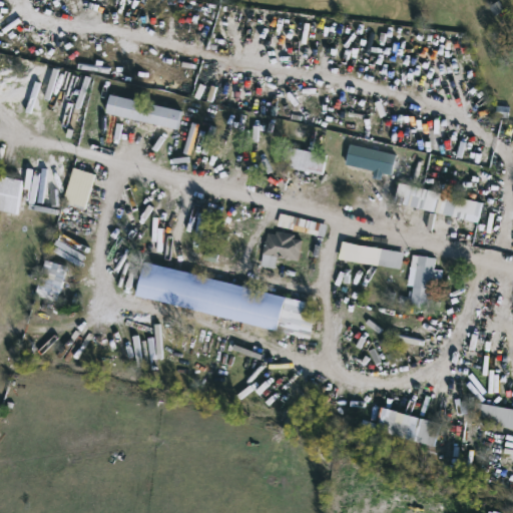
[(471,80),(457,89),(445,69),(459,61),(471,80)]
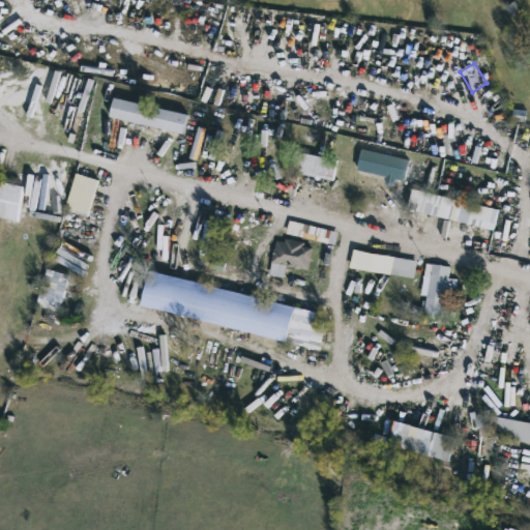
[(184,130),(110,117),(113,97),(188,111),(184,130)]
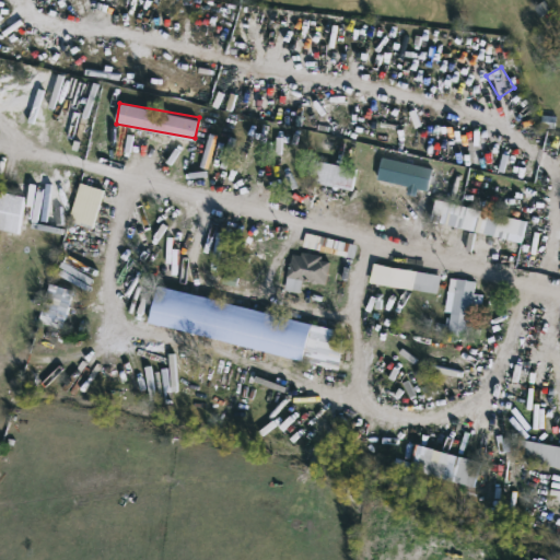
[(352,188),(306,179),(312,158),(357,166),(352,188)]
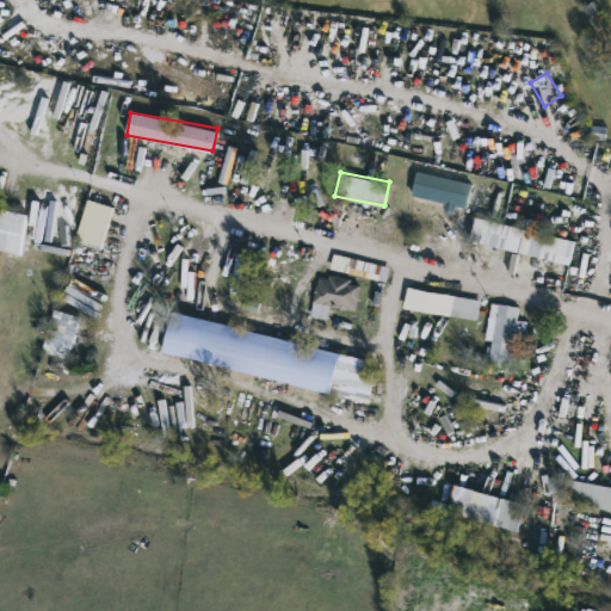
[(103,247),(76,241),(86,197),(112,203),(103,247)]
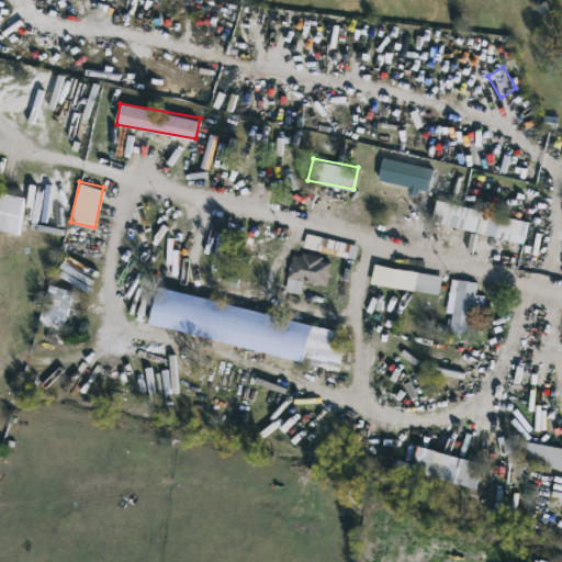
[(0,227),(0,189),(25,195),(18,232),(0,227)]
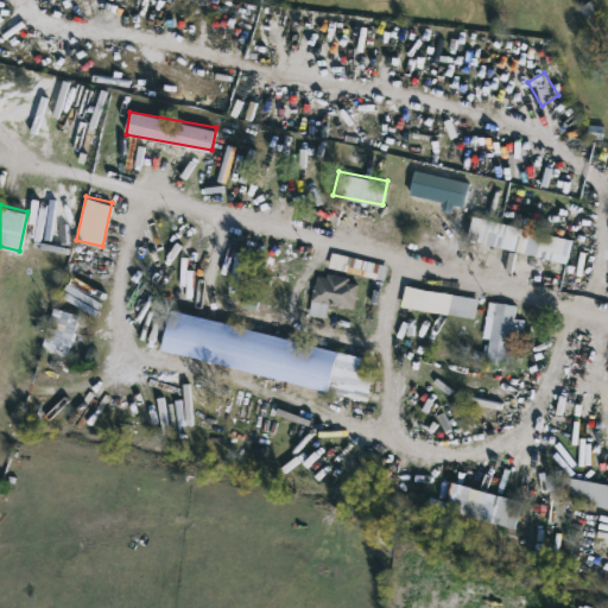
[(567,260),(468,240),(473,216),(571,235),(567,260)]
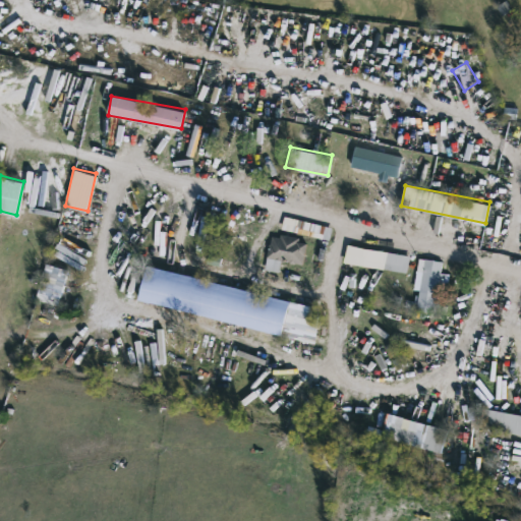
[(329,239),(282,227),(285,214),(333,226),(329,239)]
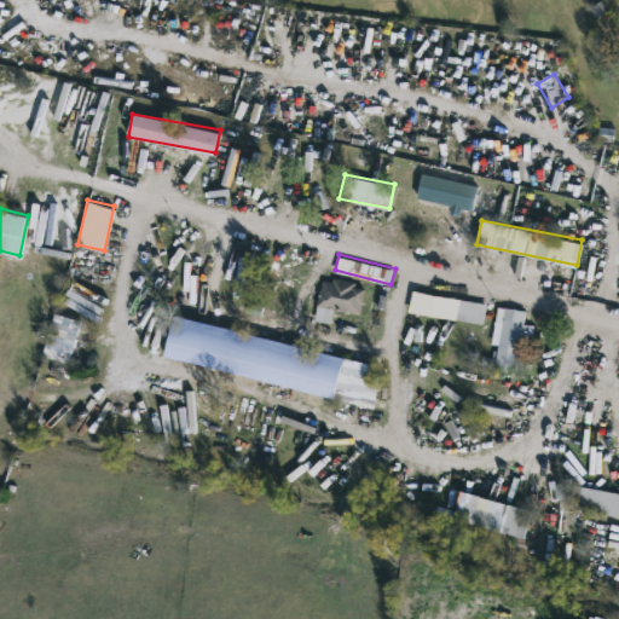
[(363,305),(322,310),(319,283),(360,278),(363,305)]
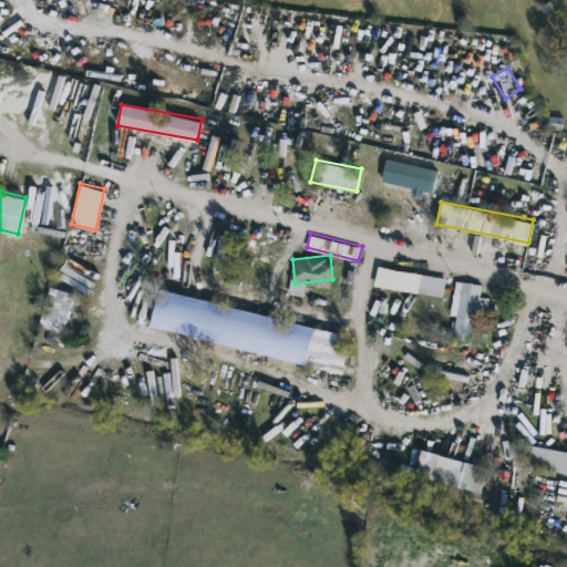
[(443,295),(374,285),(378,266),(446,276),(443,295)]
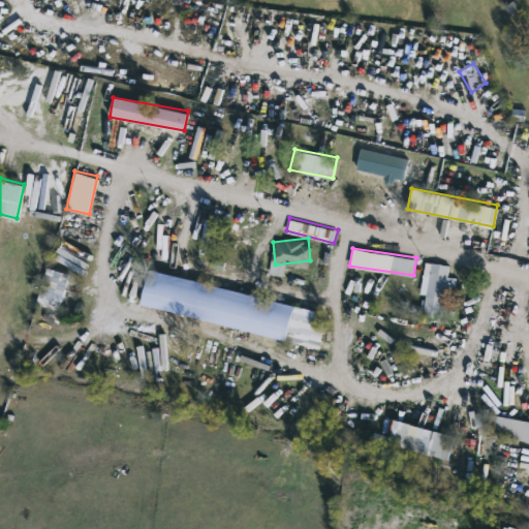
[(447,276),(450,276),(446,316),(422,314),(427,261),(449,263),(447,276)]
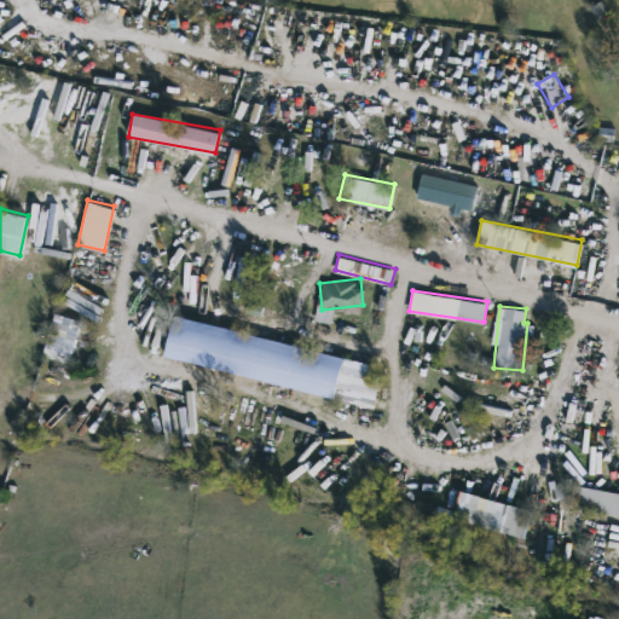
[(69,362),(42,354),(56,310),(82,318),(69,362)]
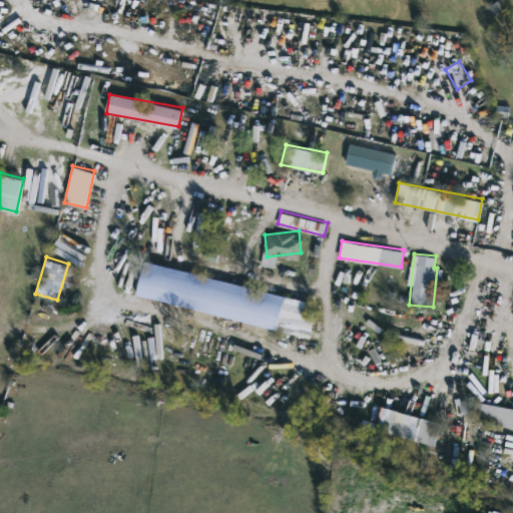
[(317,300),(309,334),(137,297),(144,263),(317,300)]
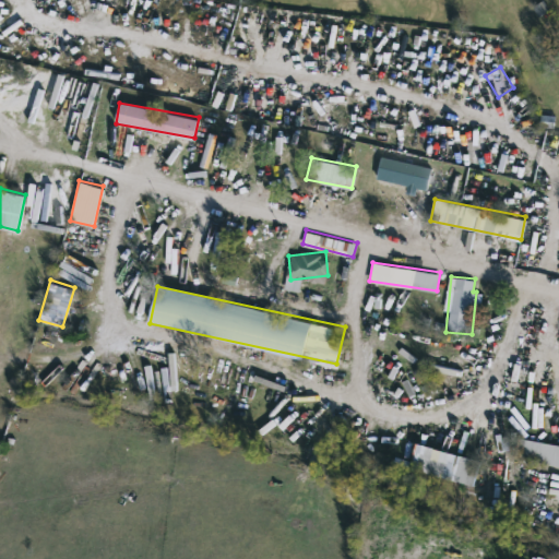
[(558,463),(515,456),(519,436),(558,441),(558,463)]
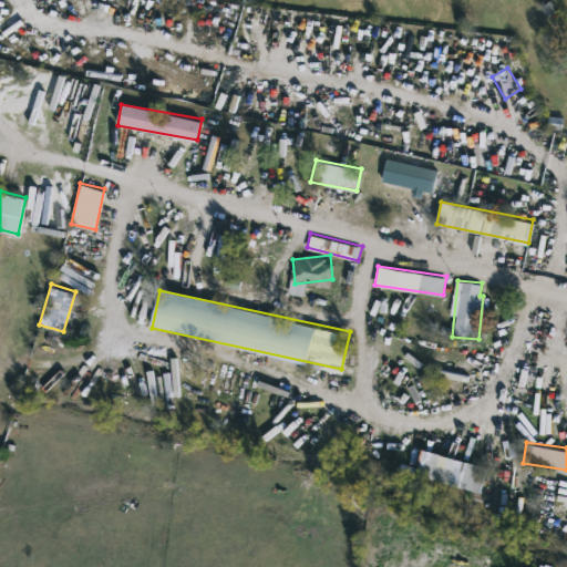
[(482,488),(416,474),(423,447),(487,462),(482,488)]
